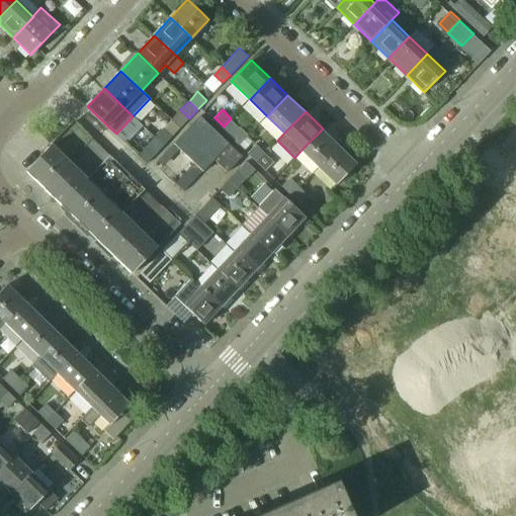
[(201,115),(175,143),(181,149),(195,162),(204,171),(216,159),(213,158),(229,142),(201,115)]
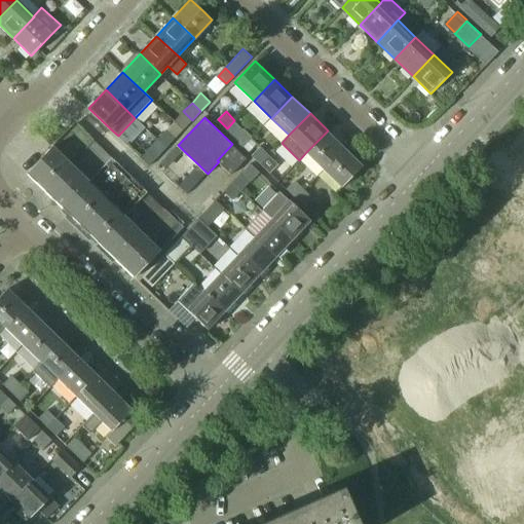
[(177,118),(157,139),(166,148),(185,127),(177,118)]
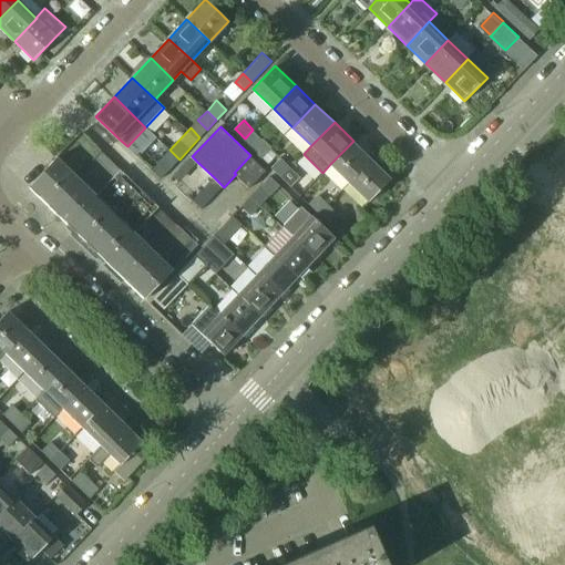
[(263,140),(253,130),(245,139),(254,147),(263,140)]
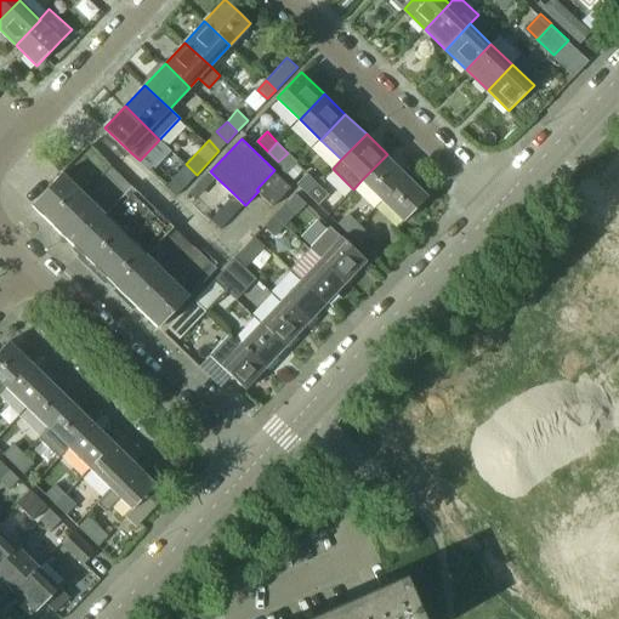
[(55,227),(112,166),(90,145),(32,205),(55,227)]
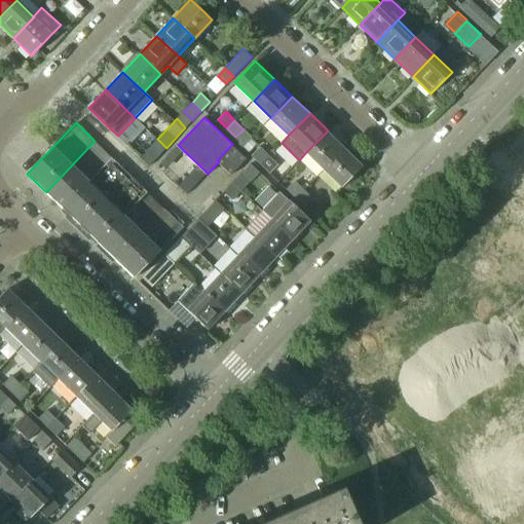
[(306,152),(325,170),(345,148),(328,131),(306,152)]
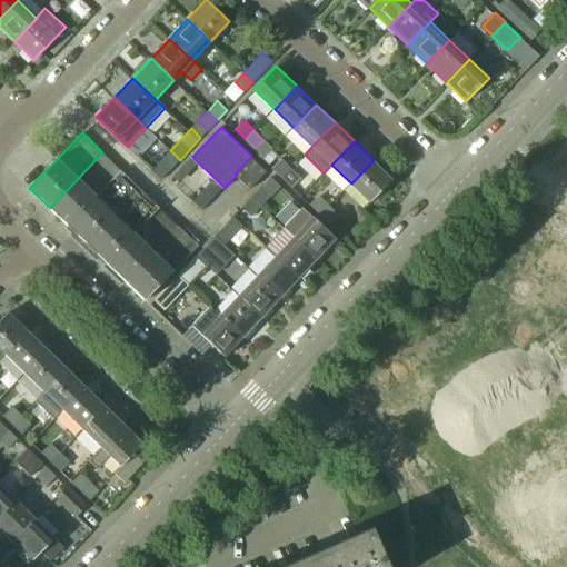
[(180,160),(170,150),(170,151),(162,143),(145,162),(161,179),(180,160)]
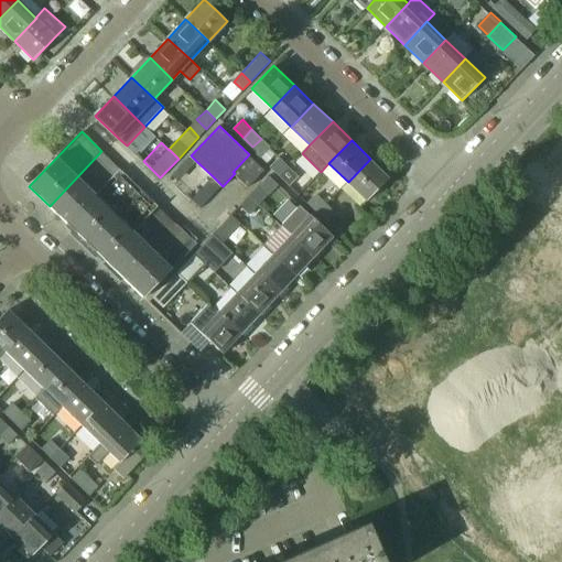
[(50,206),(68,224),(120,169),(101,151),(50,206)]
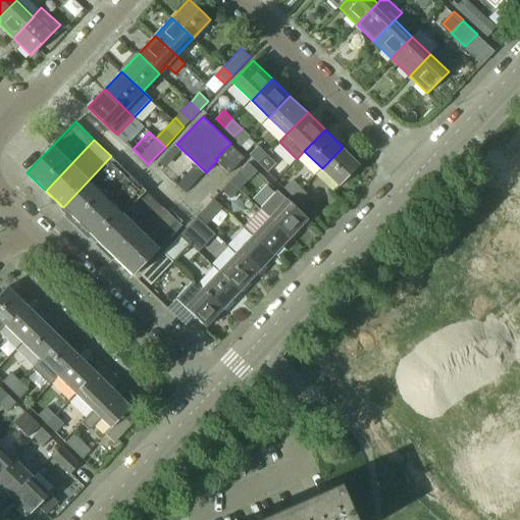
[(215,159),(217,160),(229,173),(245,157),(230,143),(215,159)]
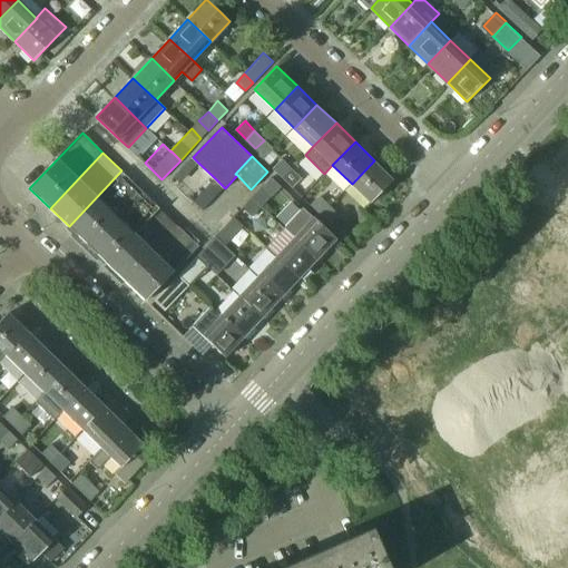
[(284,176),(293,167),(283,158),(274,167),(284,176)]
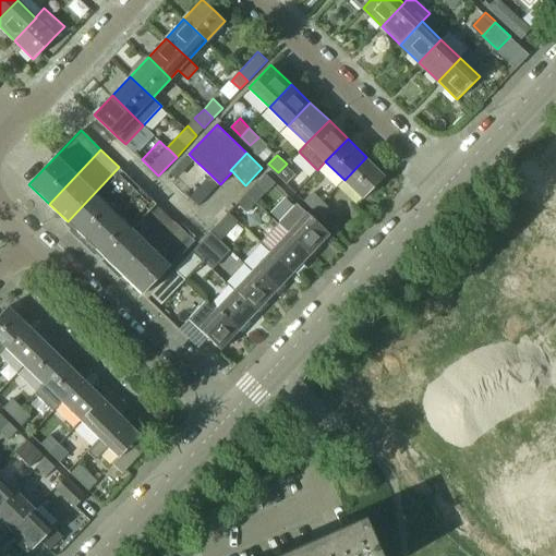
[(385,174),(366,157),(345,180),(363,197),(385,174)]
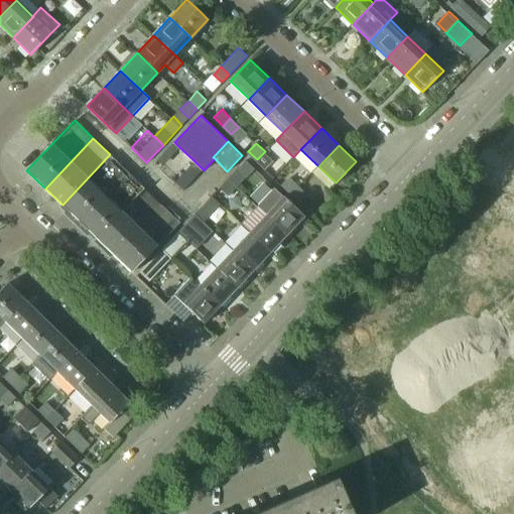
[(274,160),(265,151),(257,159),(266,168),(274,160)]
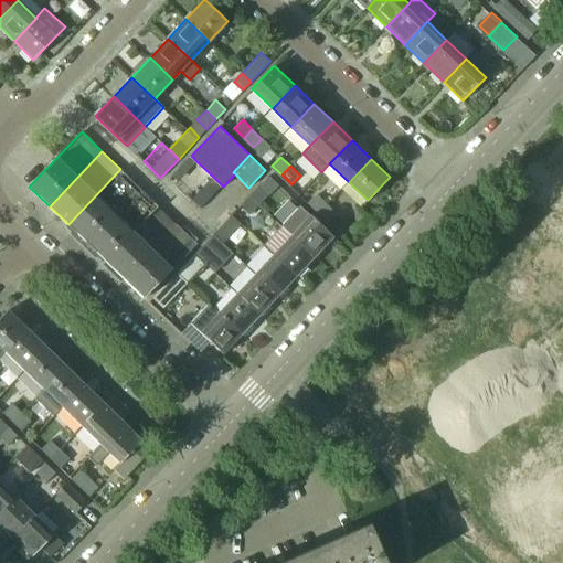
[(68,224),(88,243),(140,188),(120,169),(68,224)]
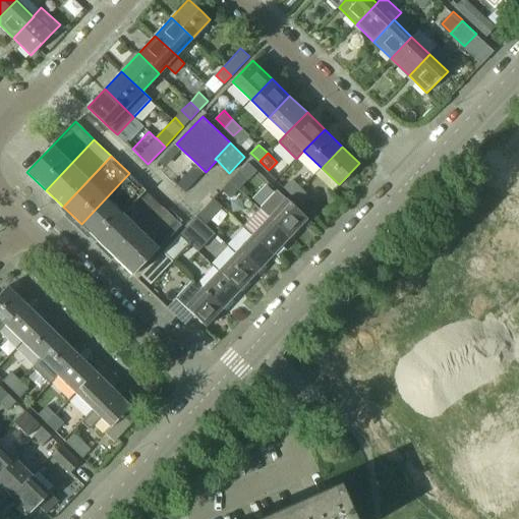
[(231,180),(240,189),(249,180),(240,171),(231,180)]
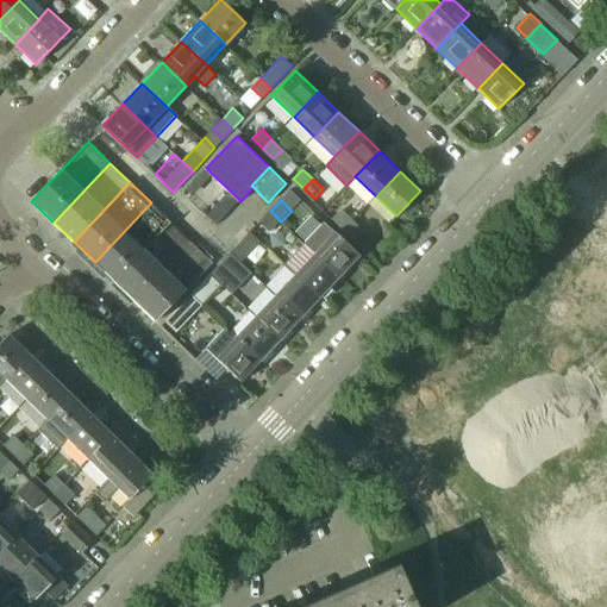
[(95,262),(114,281),(173,223),(151,202),(95,262)]
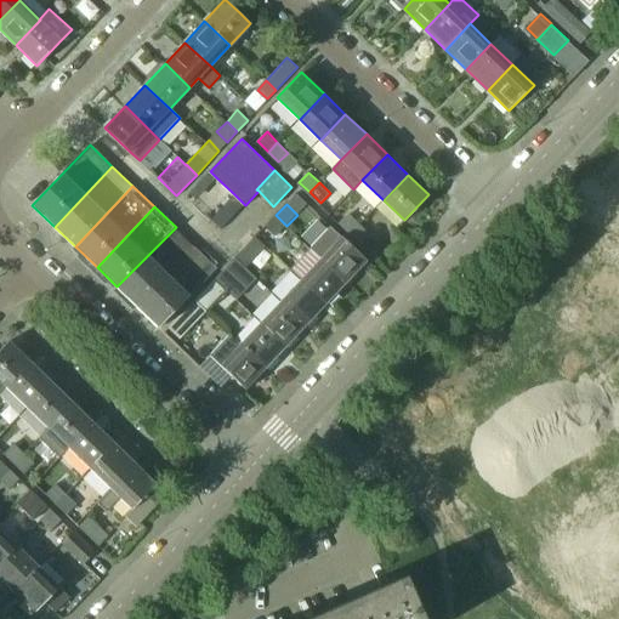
[(340,222),(351,233),(361,223),(350,213),(340,222)]
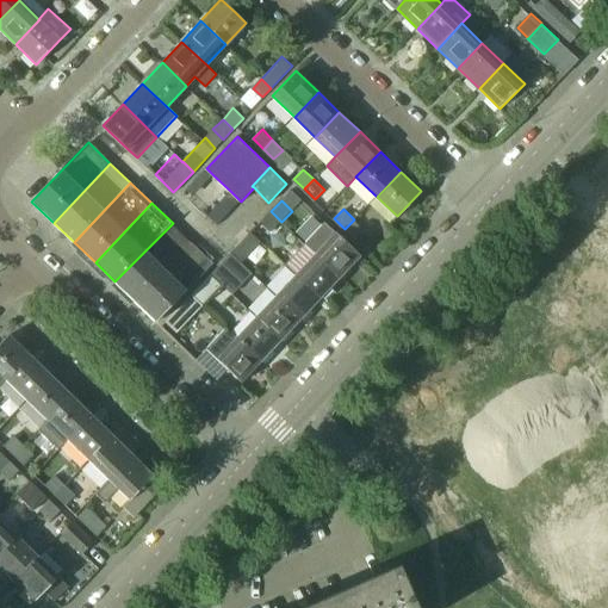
[(272,231),(281,222),(271,211),(261,222),(272,231)]
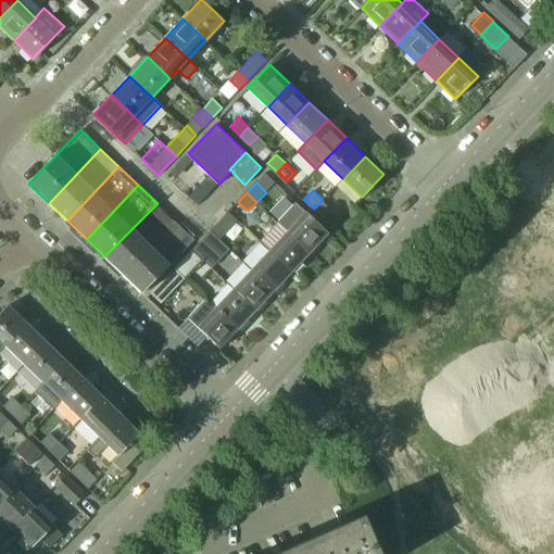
[(323,200),(314,209),(324,217),(331,210),(323,200)]
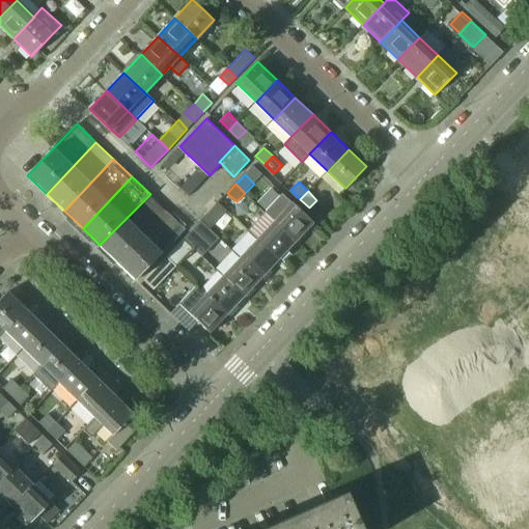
[(283,193),(266,212),(274,220),(296,241),(313,221),(291,200),(283,193)]
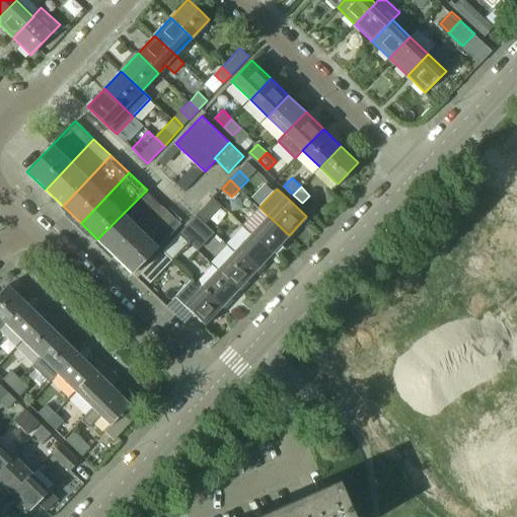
[(97,239),(116,256),(163,206),(147,190),(97,239)]
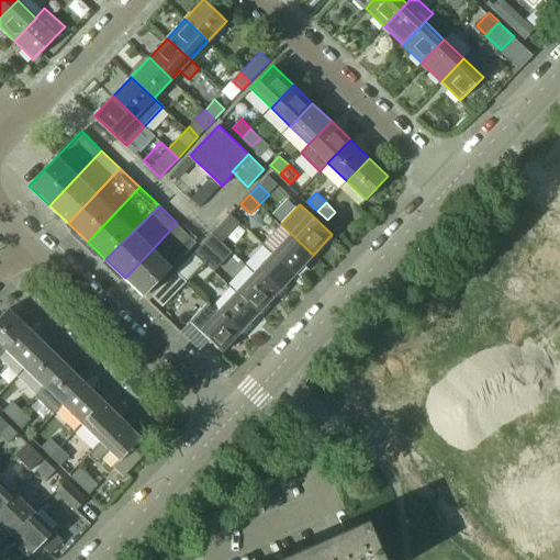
[(233,213),(213,233),(223,242),(233,232),(232,232),(242,222),(233,213)]
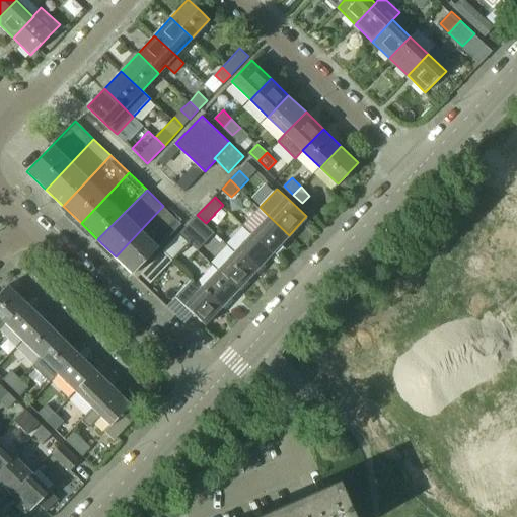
[(180,222),(163,206),(116,256),(133,273),(180,222)]
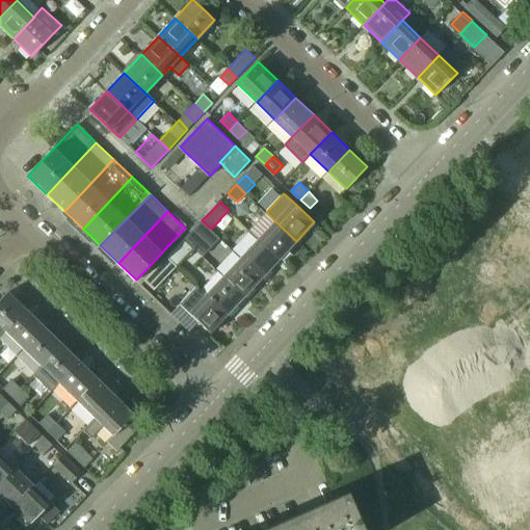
[(211,229),(202,220),(193,229),(203,238),(211,229)]
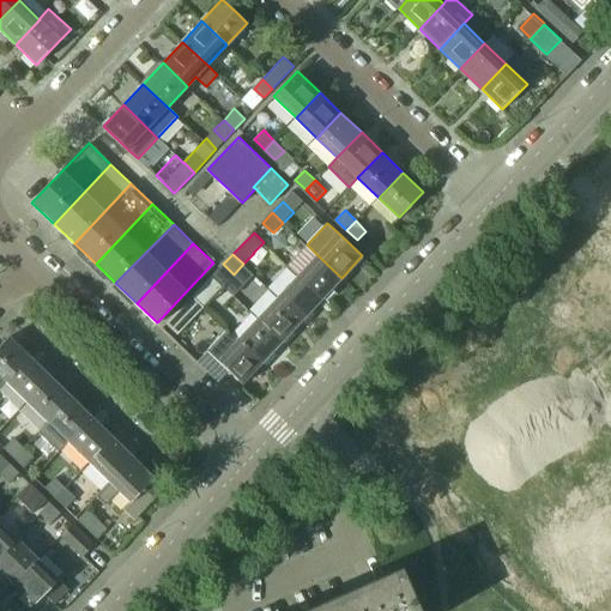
[(316,254),(296,274),(321,298),(342,278),(316,254)]
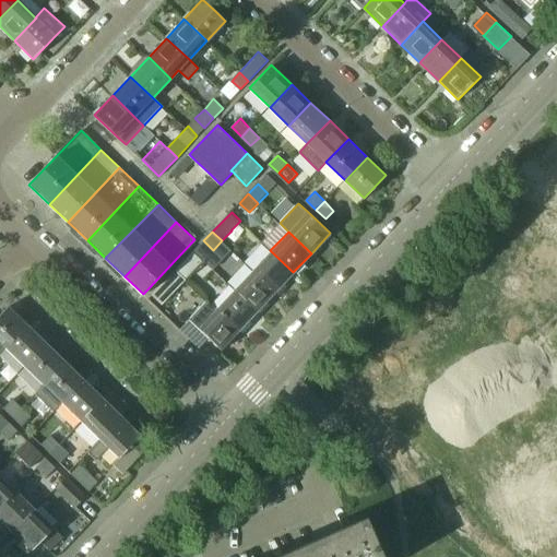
[(270,250),(252,270),(275,292),(293,272),(270,250)]
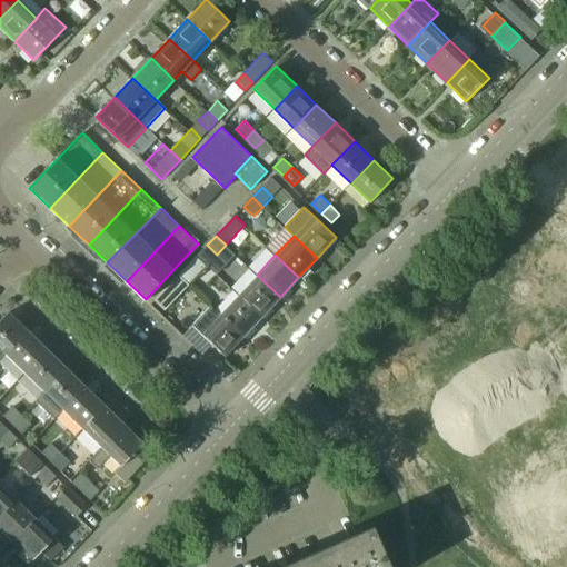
[(197,256),(179,275),(189,284),(207,265),(197,256)]
